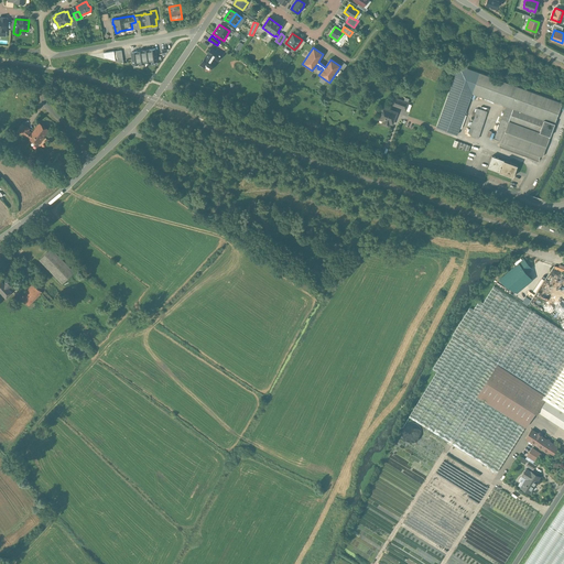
[(155,49),(149,50),(143,51),(145,63),(158,62),(155,49)]
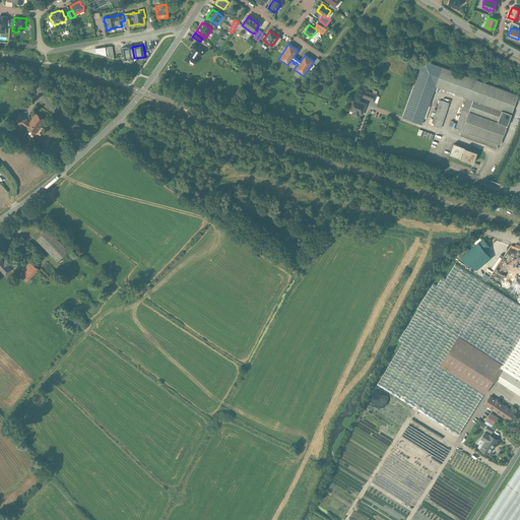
[(199,48),(194,45),(186,58),(185,61),(189,63),(190,60),(194,63),(197,58),(194,57),(197,53),(201,56),(204,51),(206,48),(201,45),(199,48)]
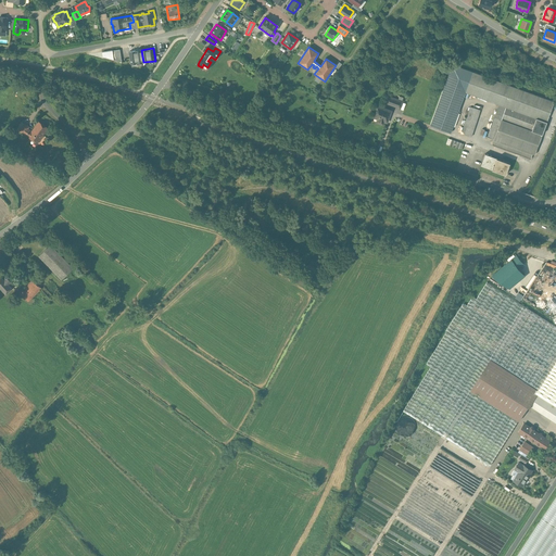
[(113,61),(122,63),(119,50),(112,51),(113,61)]
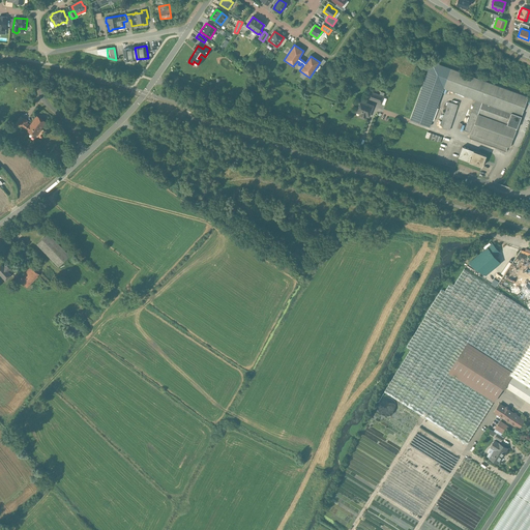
[(128,49),(123,50),(123,51),(125,61),(137,59),(135,48),(128,49)]
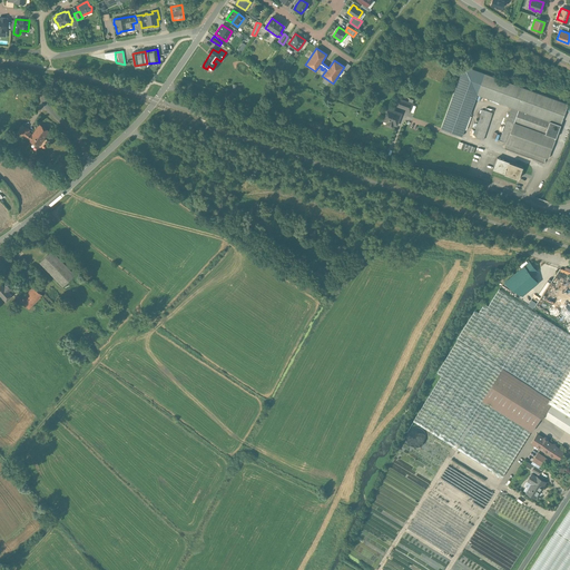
[(463,66),(441,129),(462,136),(477,95),(511,107),(518,109),(513,123),(509,120),(508,121),(505,128),(501,141),(507,143),(504,148),(544,163),(546,158),(548,159),(568,105),(463,66)]
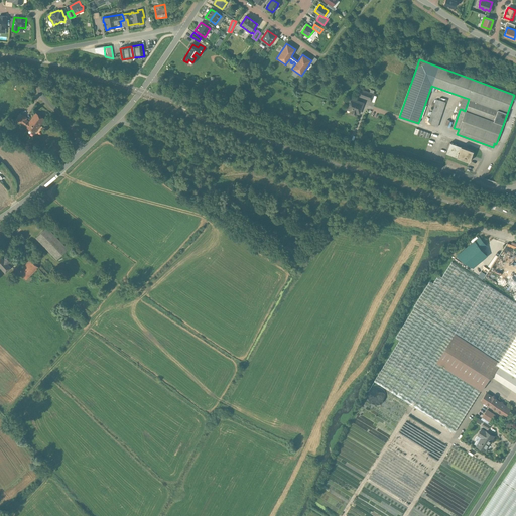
[(469,99),(463,97),(459,109),(460,110),(461,109),(465,111),(469,99)]
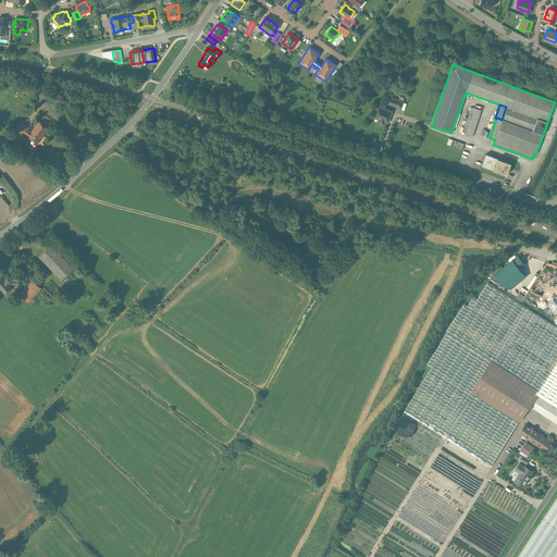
[(392,112),(378,107),(374,116),(380,118),(378,123),(383,125),(385,120),(388,121),(392,112)]
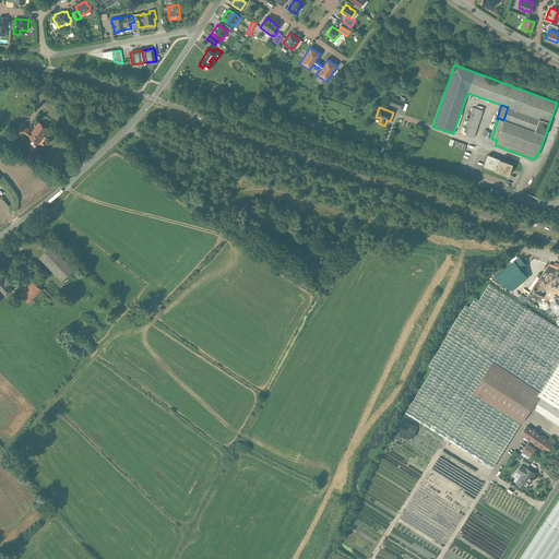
[(473,107),(466,127),(470,128),(476,108),(473,107)]
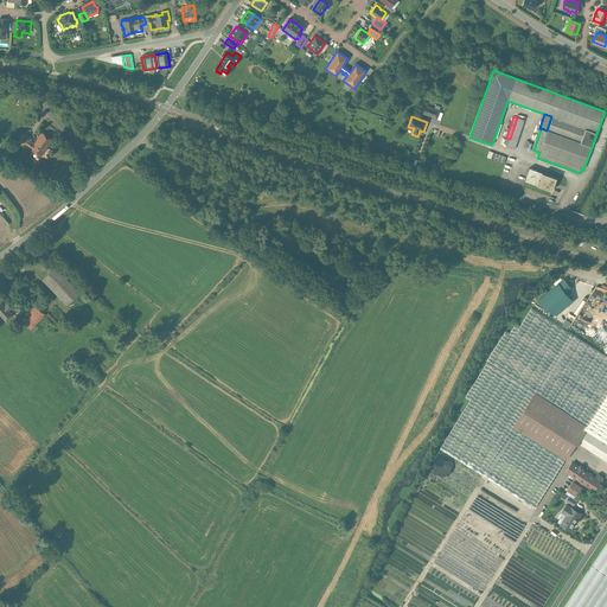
[(517,117),(510,139),(506,138),(506,140),(505,140),(504,144),(508,145),(508,147),(515,149),(524,120),(517,117)]
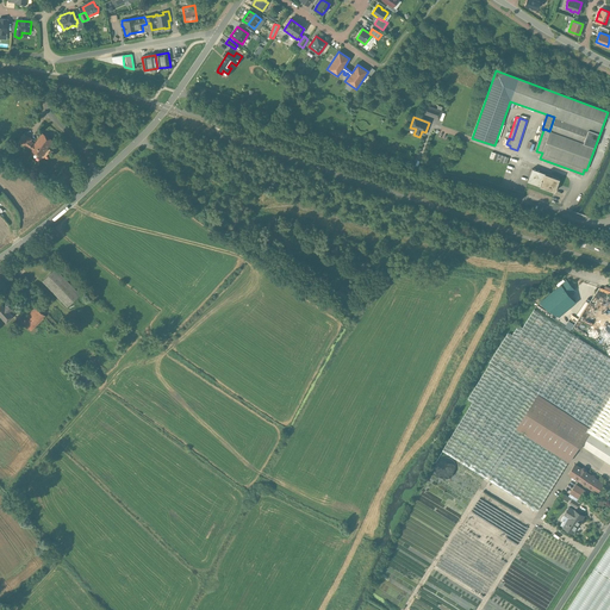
[(42,134),(36,141),(37,141),(35,144),(31,149),(41,156),(47,148),(51,139),(42,134)]
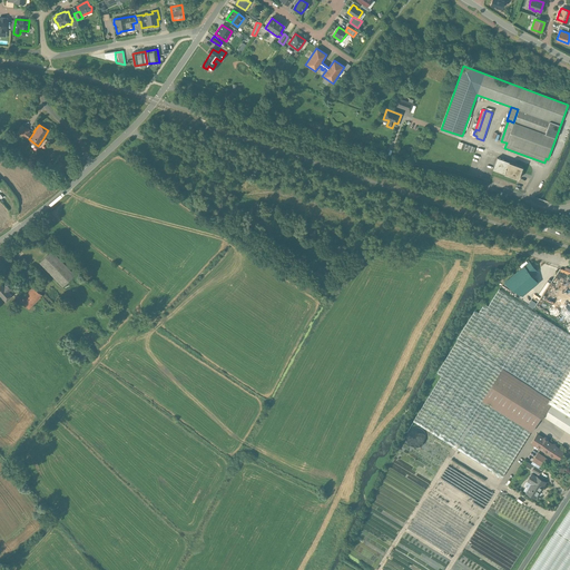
[(25,127),(20,134),(25,137),(29,130),(25,127)]
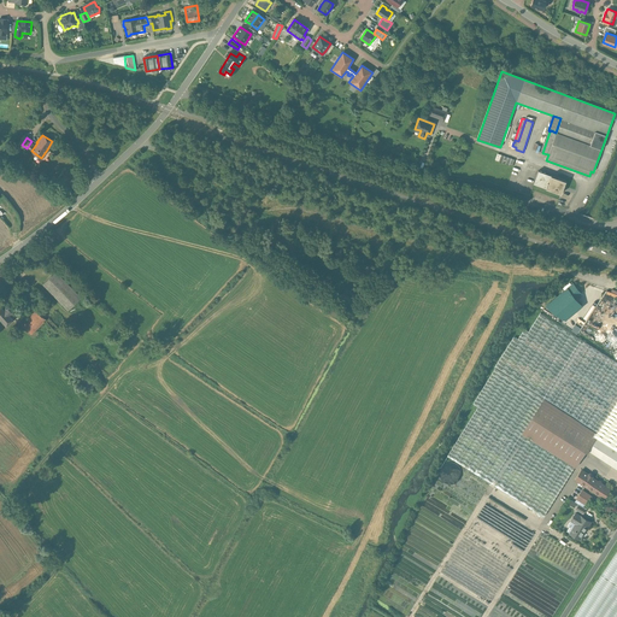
[(507,158),(498,154),(495,160),(505,164),(507,158)]
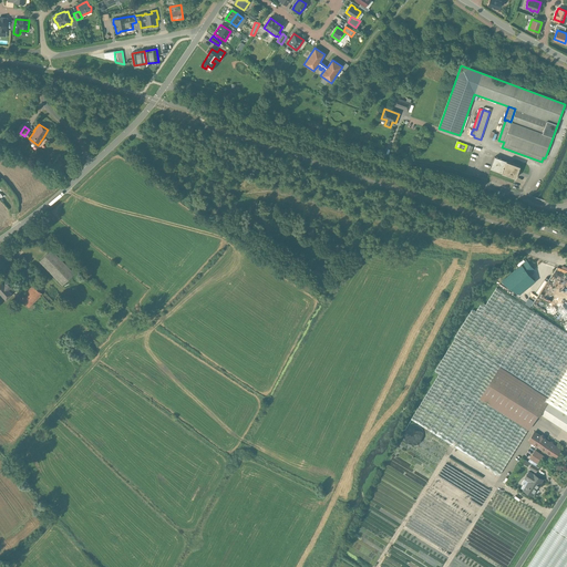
[(519,166),(495,157),(491,168),(515,178),(519,166)]
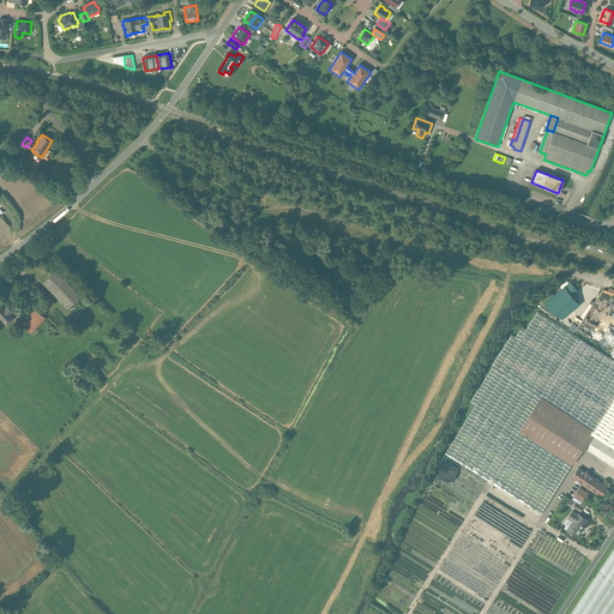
[(80,296),(55,270),(43,283),(67,308),(80,296)]
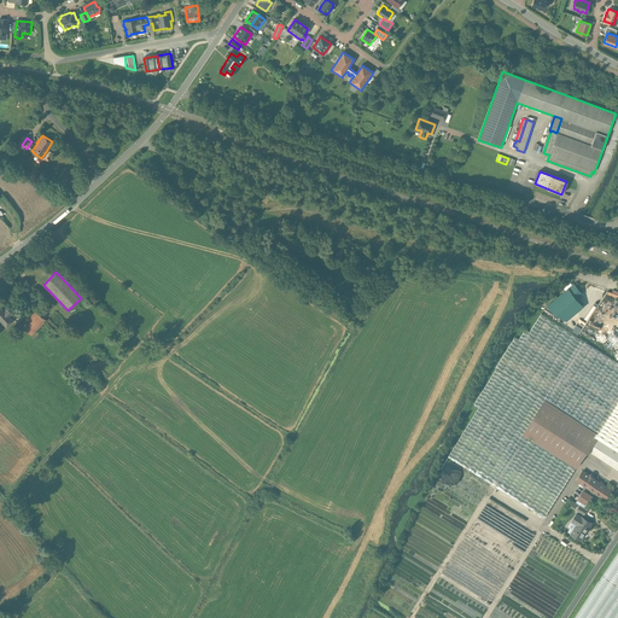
[(575,283),(547,307),(567,321),(575,314),(584,307),(578,299),(584,295),(575,283)]
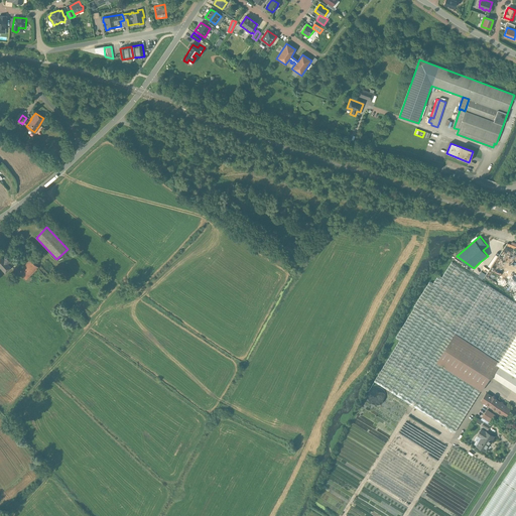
[(12,263),(3,253),(1,256),(0,255),(0,266),(5,272),(11,267),(10,266),(12,263)]
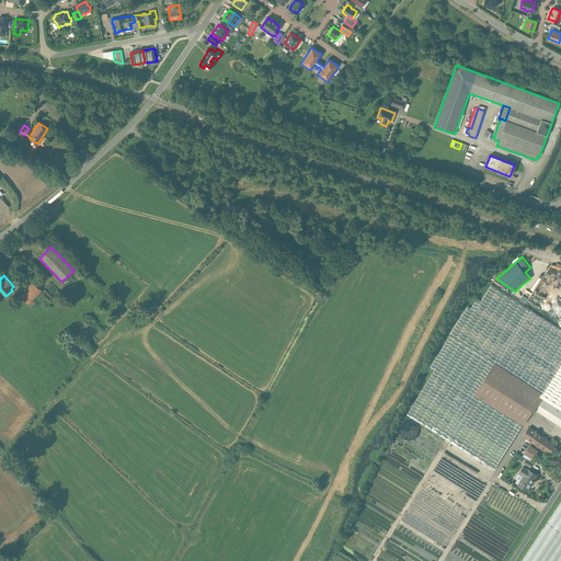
[(33,282),(20,295),(29,304),(42,292),(33,282)]
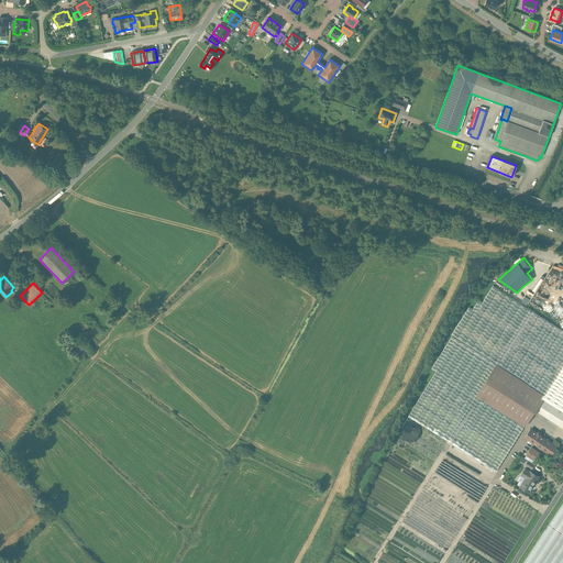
[(42,293),(50,300),(58,293),(51,284),(42,293)]
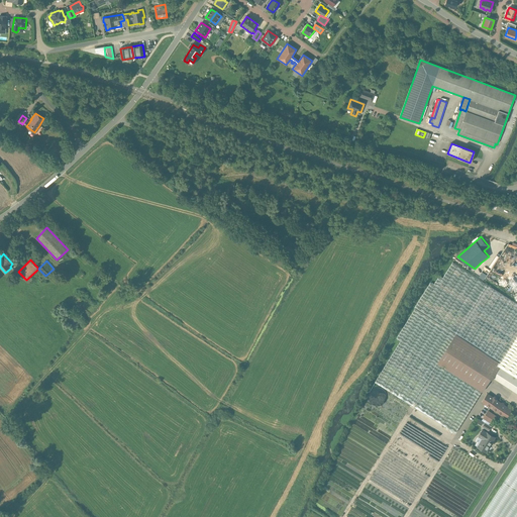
[(482,392),(438,364),(456,334),(500,363),(491,376),(516,392),(516,302),(453,263),(442,279),(439,277),(434,285),(430,283),(415,307),(456,333),(455,334),(415,308),(396,339),(401,341),(375,383),(455,433),(471,410),(482,392)]
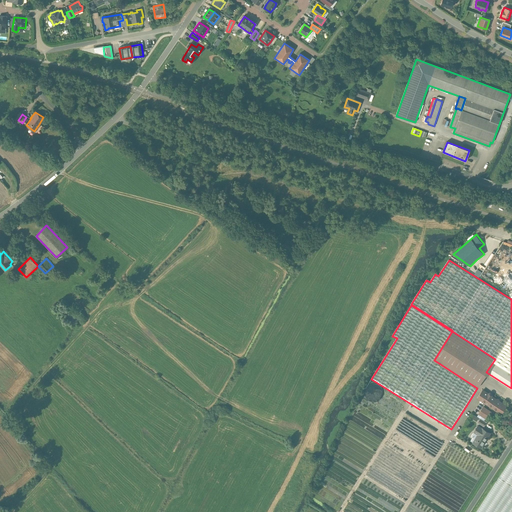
[(478,269),(474,274),(479,277),(482,272),(478,269)]
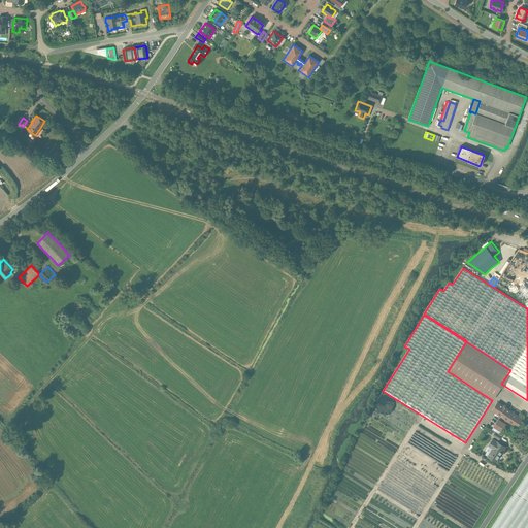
[(510,370),(466,341),(448,371),(492,400),(492,399),(501,384),(510,370)]
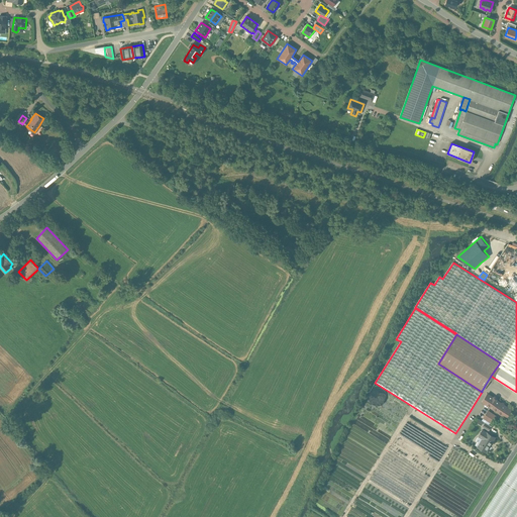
[(494,397),(493,398),(488,395),(483,402),(496,411),(501,403),(496,400),(497,399),(497,398),(495,397),(494,397)]
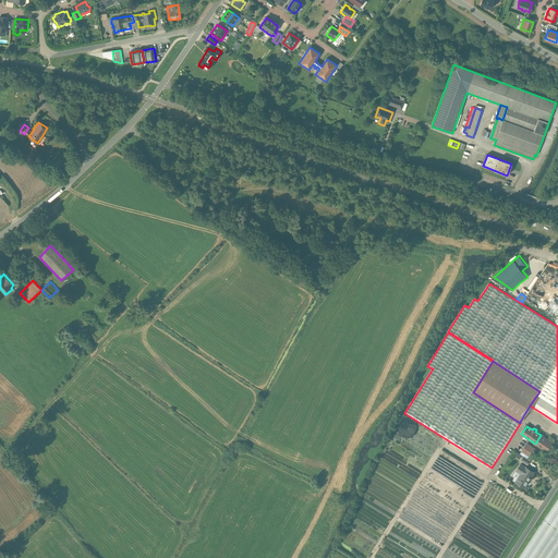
[(552,443),(541,435),(535,444),(546,451),(552,443)]
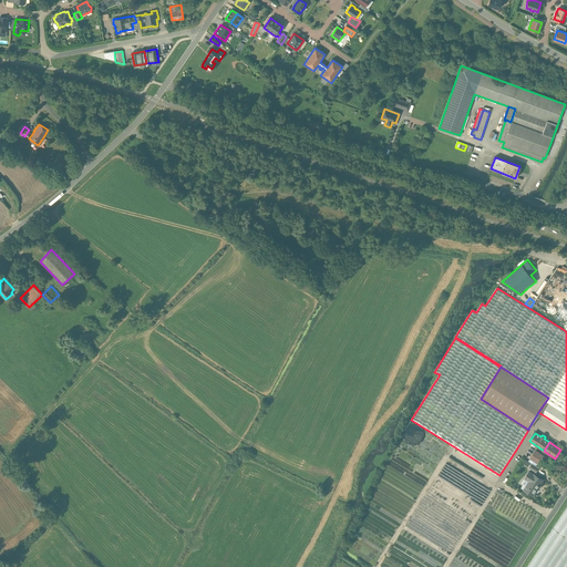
[(543,456),(535,451),(531,459),(537,463),(543,456)]
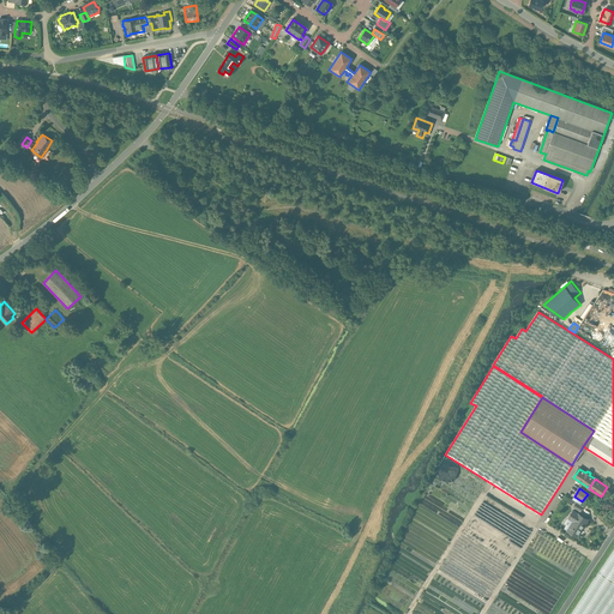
[(588,521),(573,511),(569,518),(565,524),(572,528),(570,533),(578,536),(588,521)]
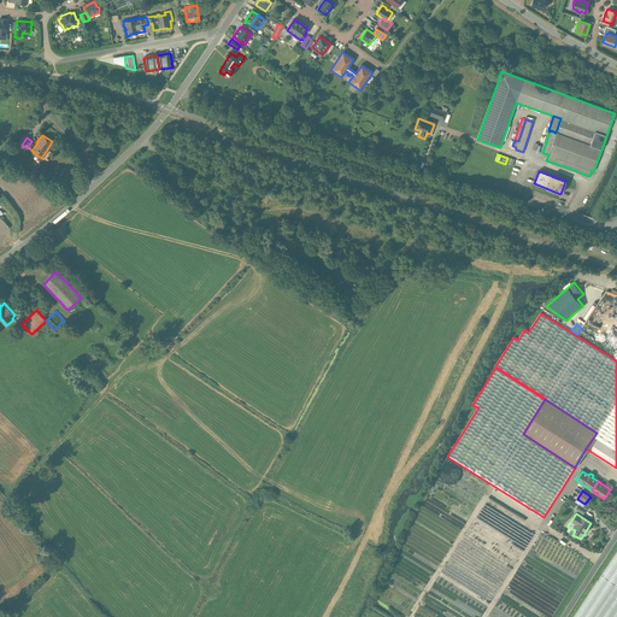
[(616,616),(616,551),(574,616),(616,616)]
